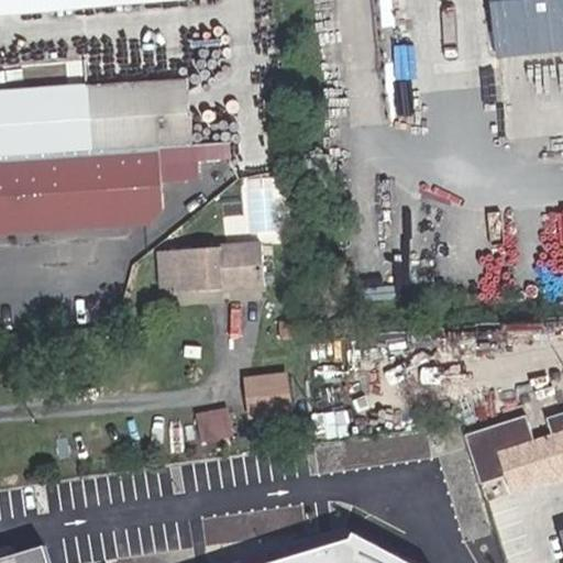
[(0,0),(0,13),(157,0),(0,0)]
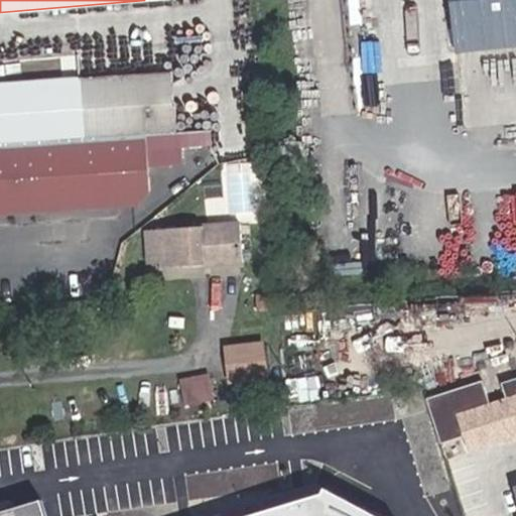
[(515,0),(370,0),(383,122),(465,114),(460,54),(515,48),(515,0)]
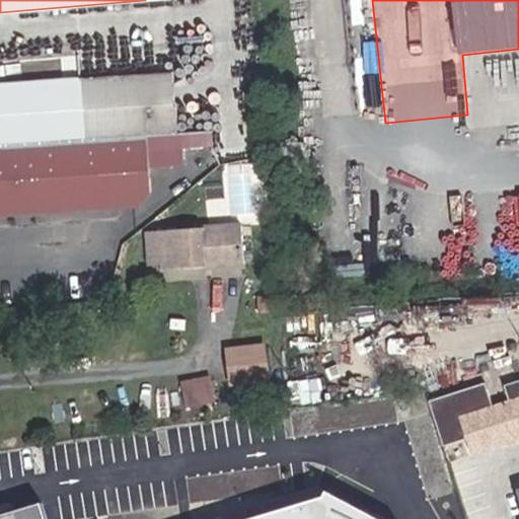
[(176,107),(174,72),(80,79),(83,143),(87,211),(139,208),(151,196),(149,168),(169,167),(170,162),(180,161),(178,134),(191,133),(192,145),(210,144),(209,132),(216,131),(214,105),(176,107)]
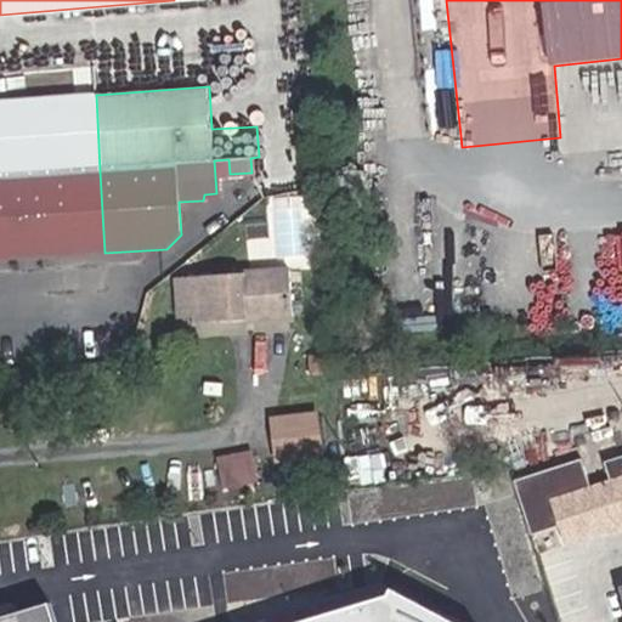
[(96,95),(0,101),(0,177),(100,171),(96,95)]
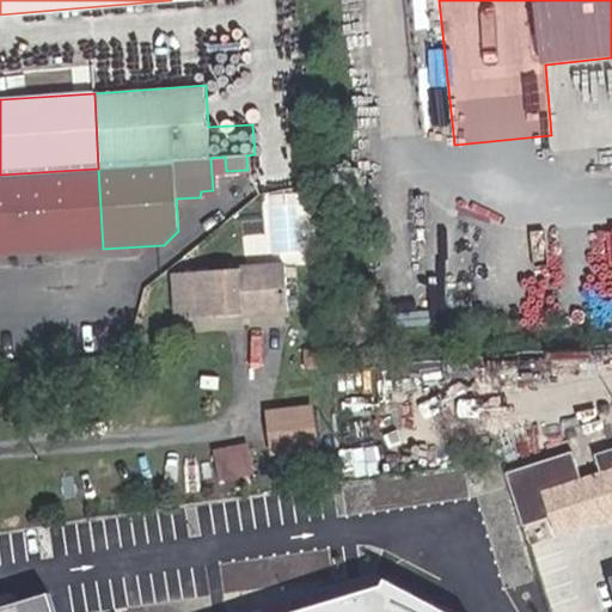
[(103,249),(98,169),(0,175),(0,255),(67,251),(103,249)]
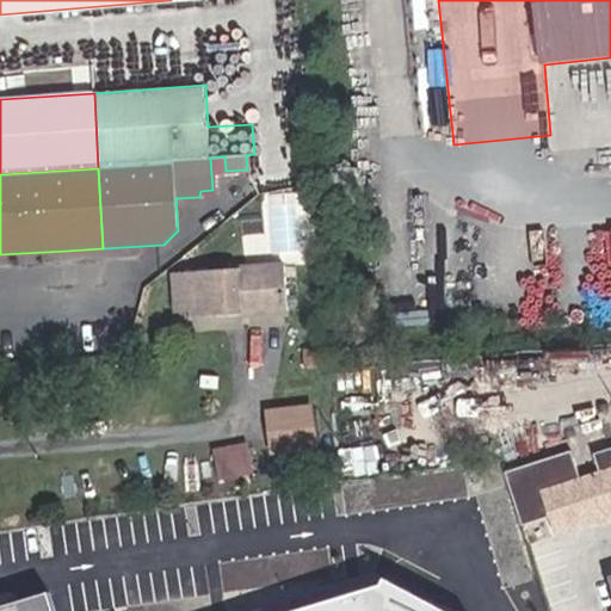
[(193,316),(287,309),(283,264),(176,273),(178,313),(193,312),(193,316)]
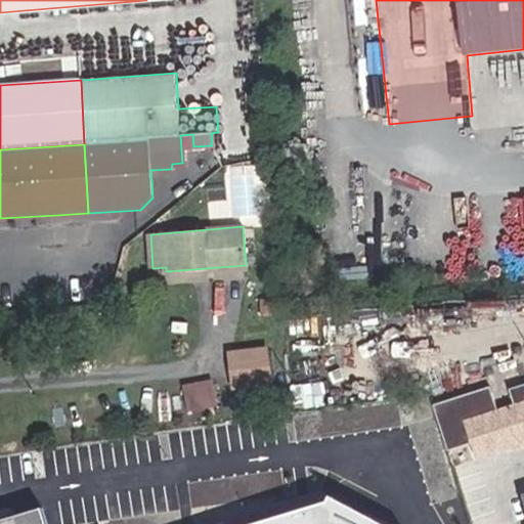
[(272,384),(269,352),(233,355),(236,387),(272,384)]
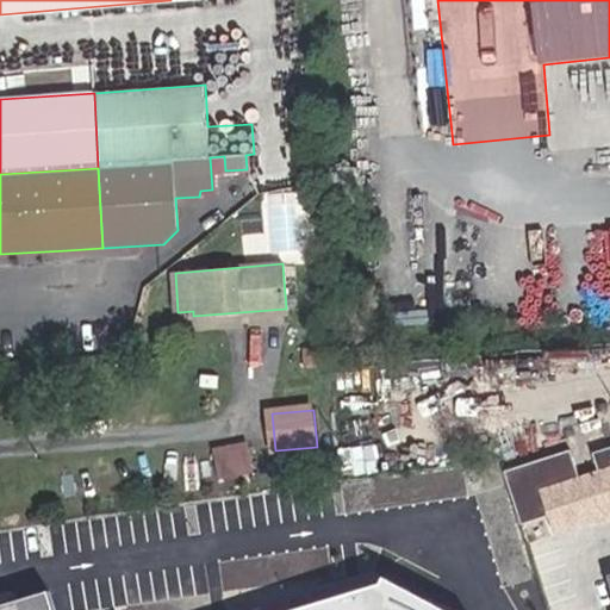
[(249,441),(217,446),(222,477),(254,472),(249,441)]
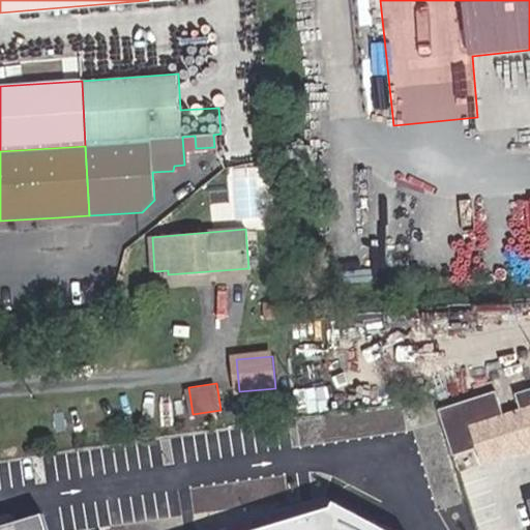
[(529,405),(470,425),(482,463),(529,446),(529,405)]
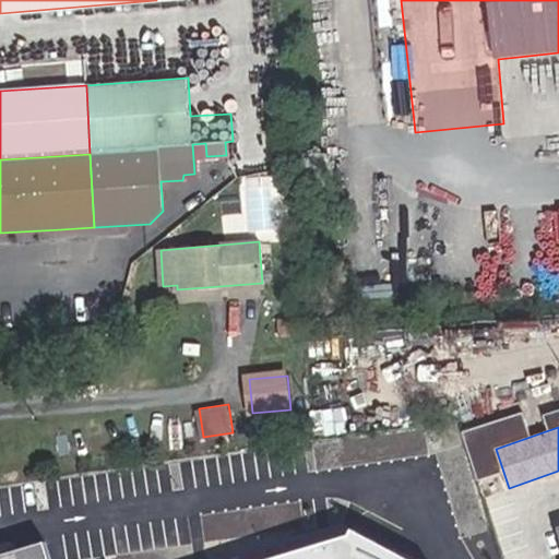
[(345,530),(351,527),(345,508),(340,509),(345,530)]
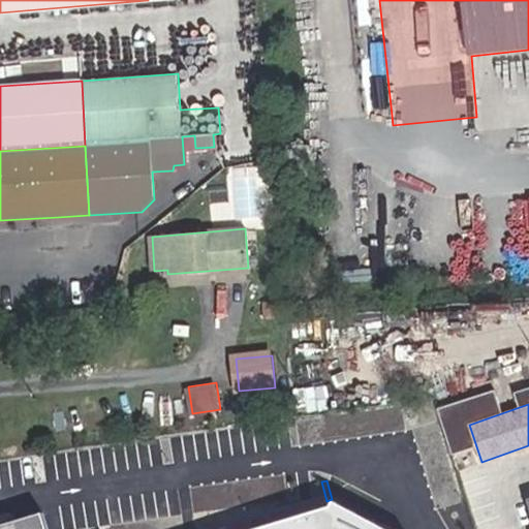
[(385,528),(334,501),(332,506),(256,528),(47,528),(42,514),(0,526),(0,528),(385,528)]
